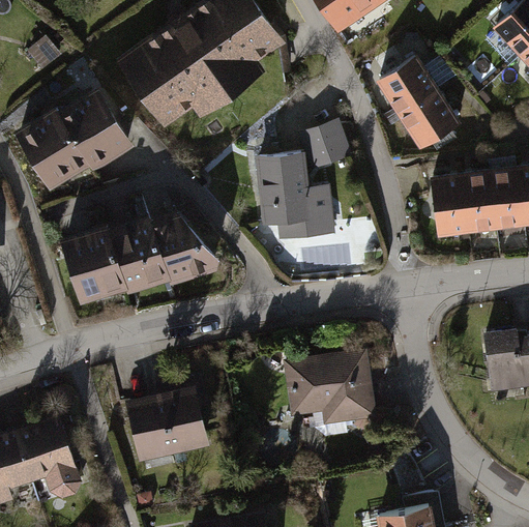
[(261,0),(195,0),(116,58),(166,125),(194,105),(202,118),(264,72),(257,62),(290,38),(261,0)]
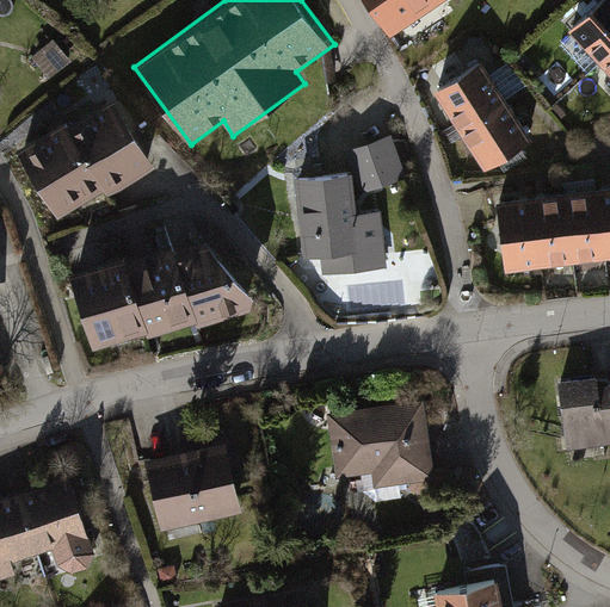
[(363,0),(387,35),(437,0),(363,0)]
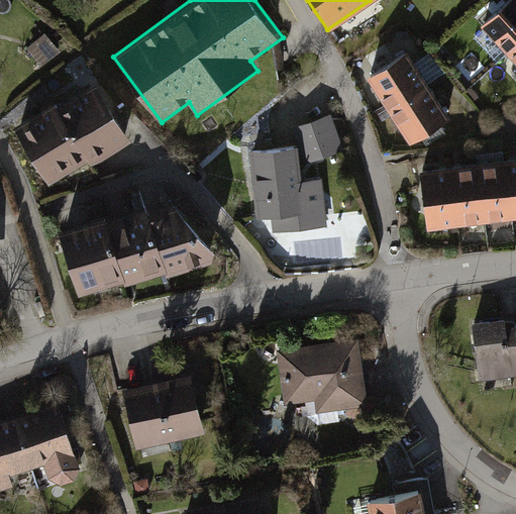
[(515,0),(511,0),(481,30),(508,58),(515,49),(515,0)]
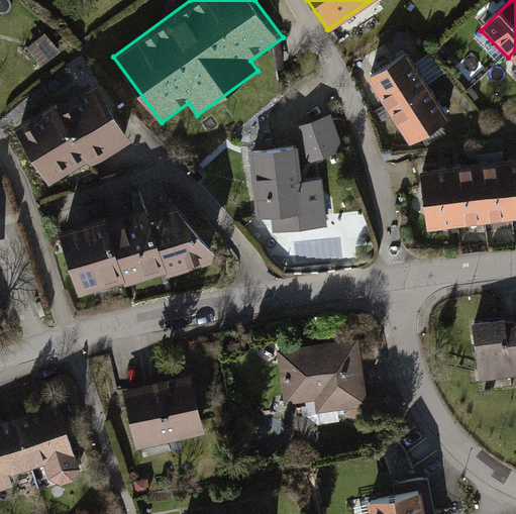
[(44,37),(28,54),(43,69),(59,53),(44,37)]
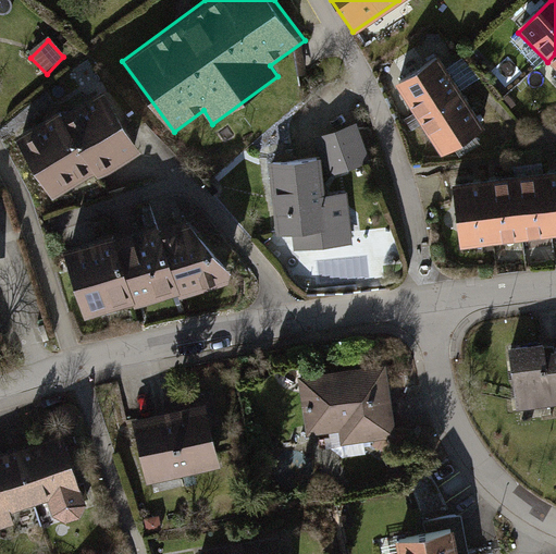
[(437,57),(394,86),(416,120),(459,90),(437,57)]
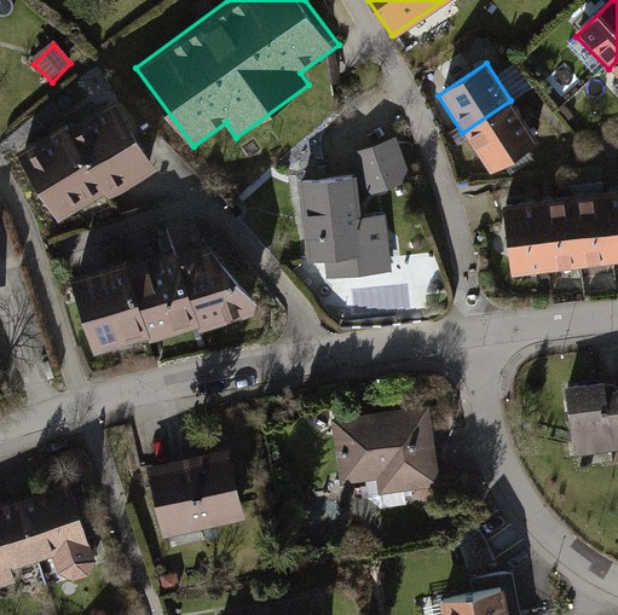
[(65,128),(104,195),(151,167),(113,100),(65,128)]
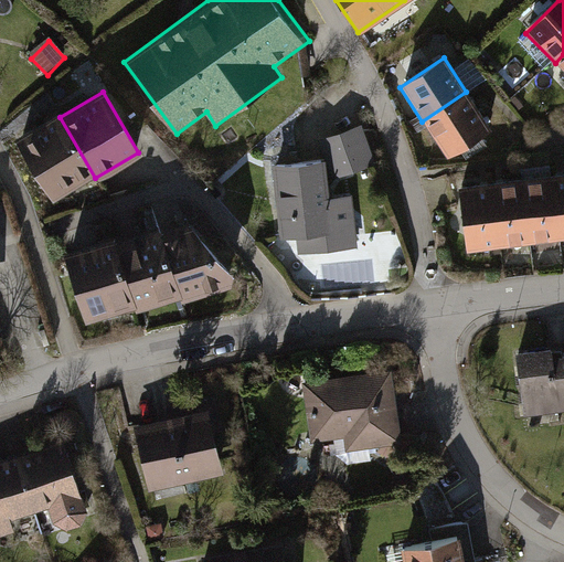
[(466,92),(422,122),(445,156),(489,126),(466,92)]
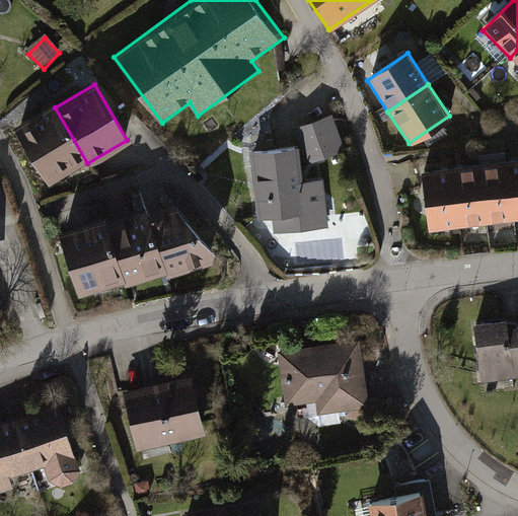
[(15,131),(48,187),(87,163),(55,107),(15,131)]
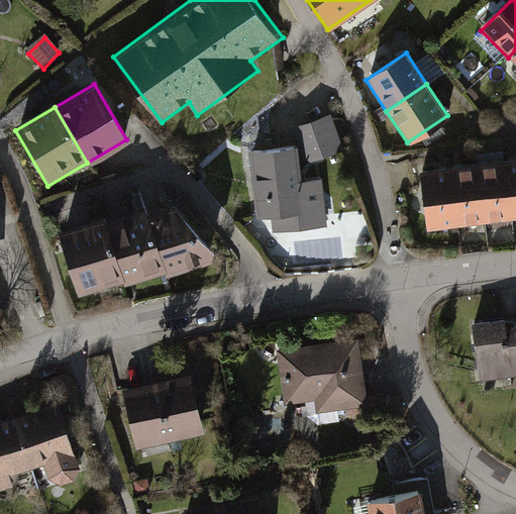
[(331,117),(293,128),(303,165),(341,153),(331,117)]
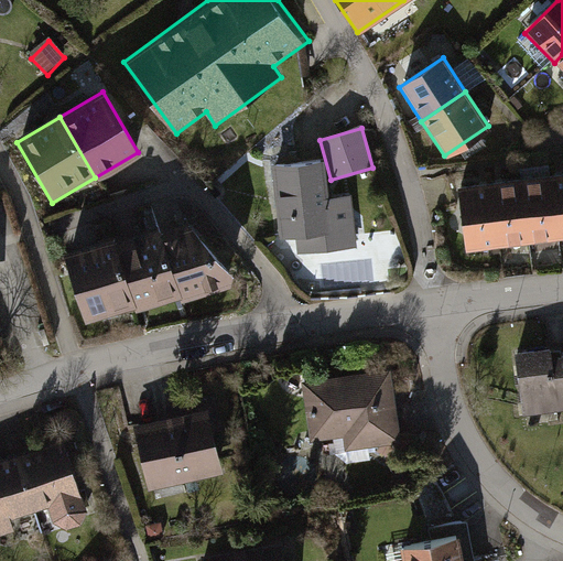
[(321,164),(270,168),(275,244),(296,241),(296,254),(355,249),(352,198),(324,200),(321,164)]
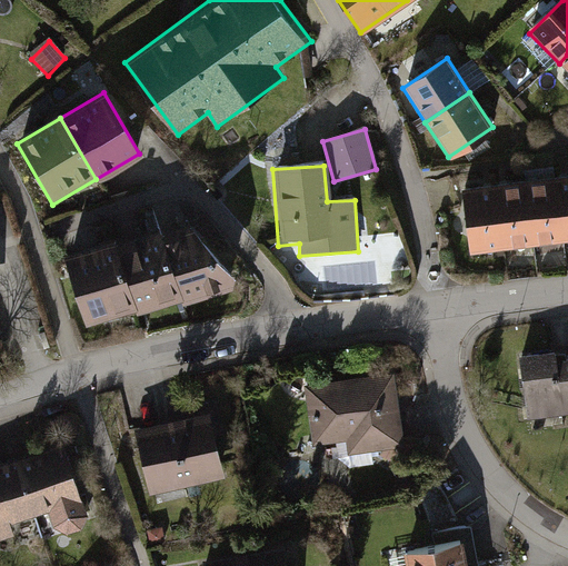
[(567,176),(555,178),(562,242),(567,240),(567,176)]
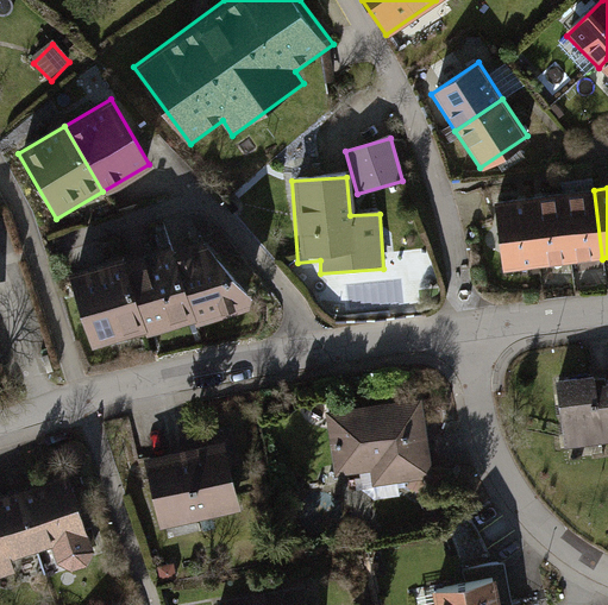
[(594,190),(561,195),(569,263),(602,259),(594,190)]
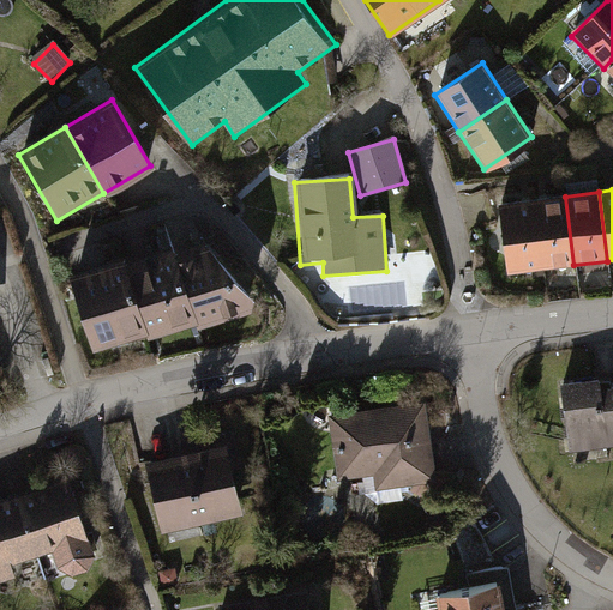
[(565,197),(533,200),(540,269),(574,265),(565,197)]
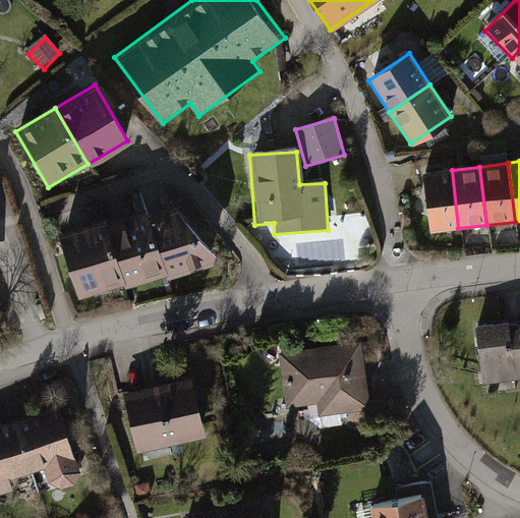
[(452,170),(423,173),(429,231),(458,228),(452,170)]
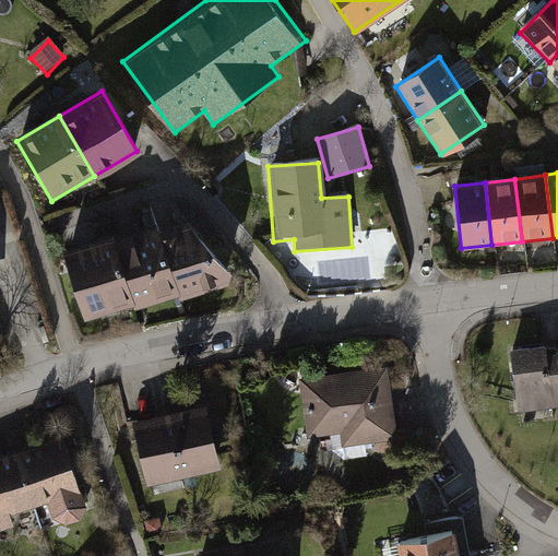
[(110,237),(130,306),(133,317),(162,308),(158,297),(176,293),(159,233),(156,224),(110,237)]
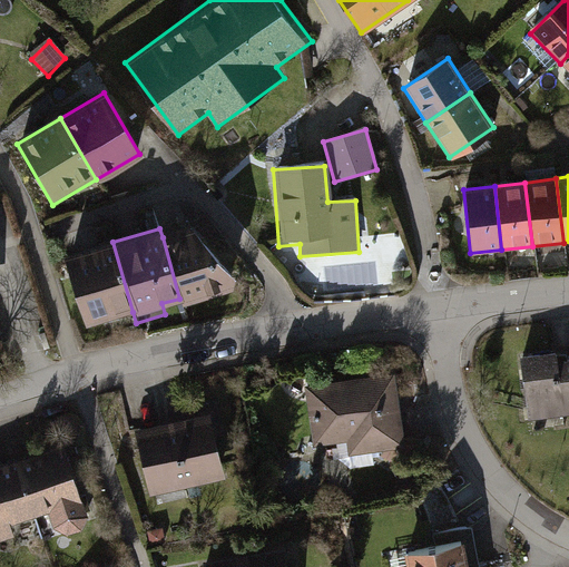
[(163,237),(179,299),(183,310),(242,290),(190,230),(163,237)]
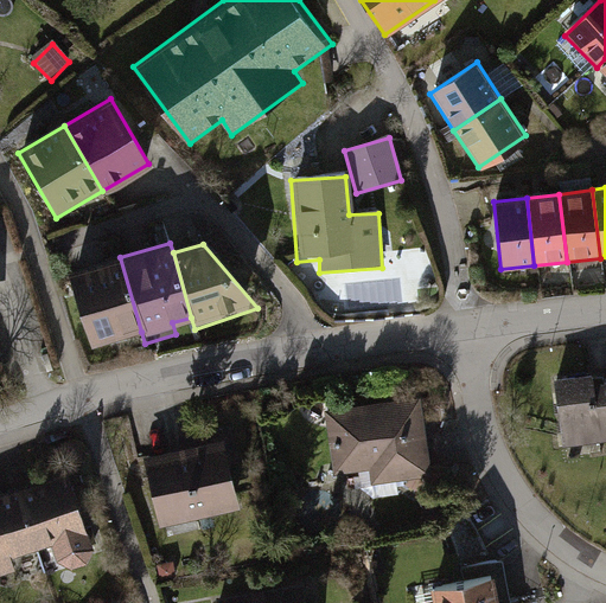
[(141,332),(120,257),(67,271),(88,346),(141,332)]
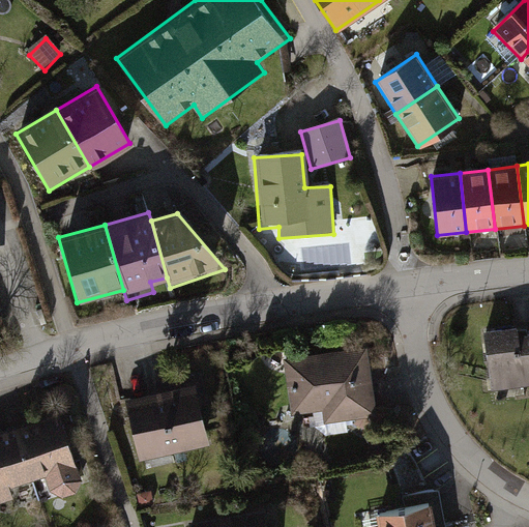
[(517,324),(481,331),(494,393),(519,388),(520,396),(528,392),(528,338),(520,341),(517,324)]
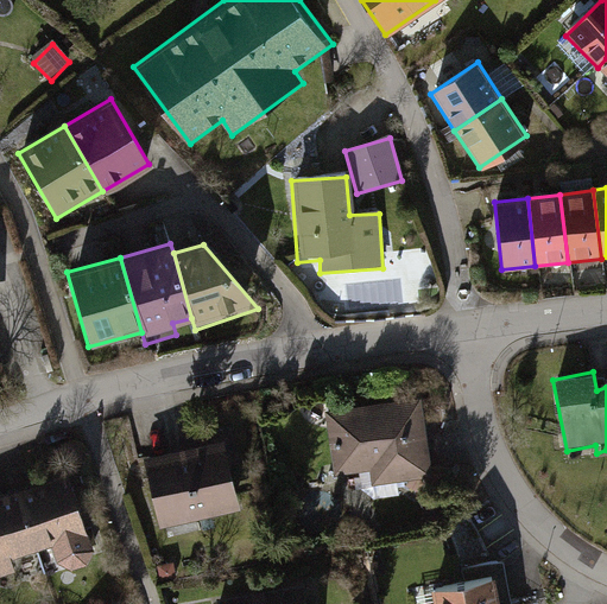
[(424,395),(322,412),(333,479),(372,474),(374,488),(438,478),(424,395)]
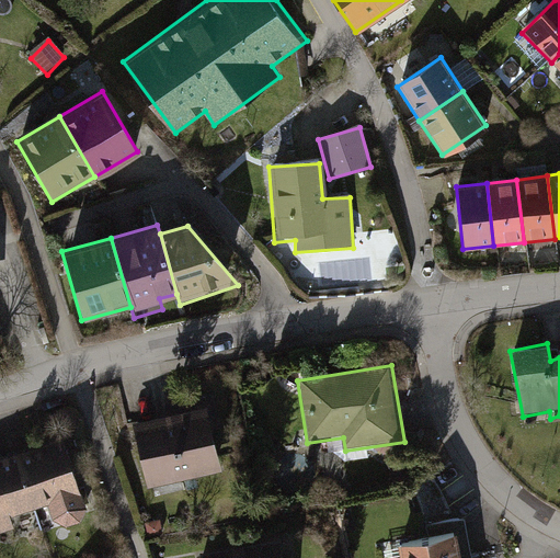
[(202,406),(130,424),(148,488),(218,469),(202,406)]
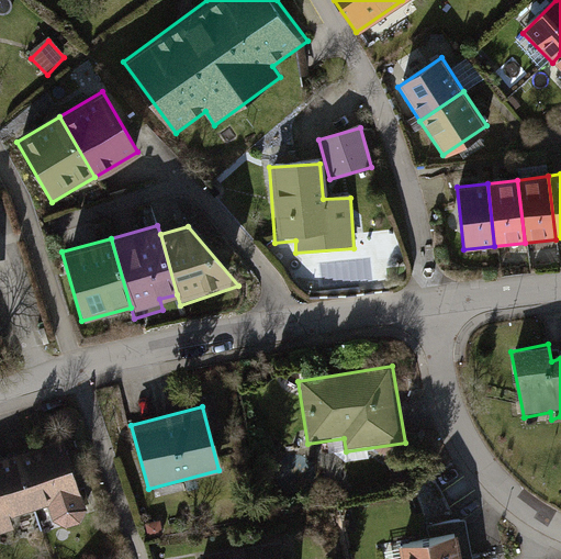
[(62,443),(14,458),(31,511),(47,505),(53,523),(67,530),(80,526),(85,512),(62,443)]
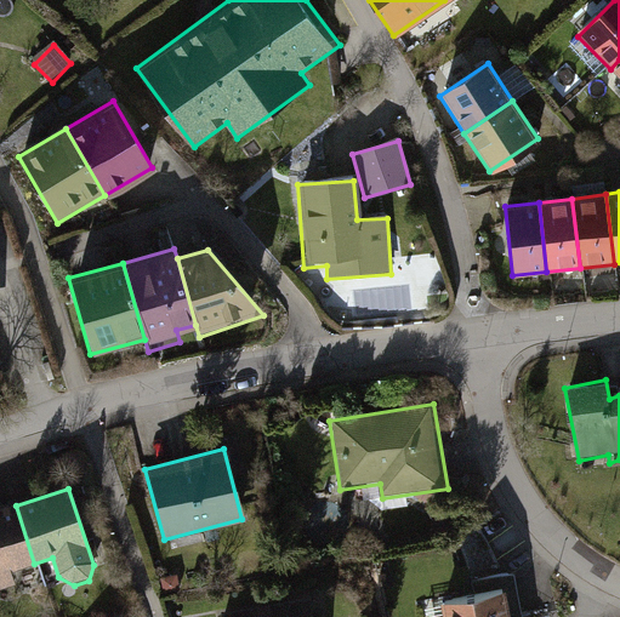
[(9,572),(34,564),(16,506),(0,509),(0,590),(13,587),(9,572)]
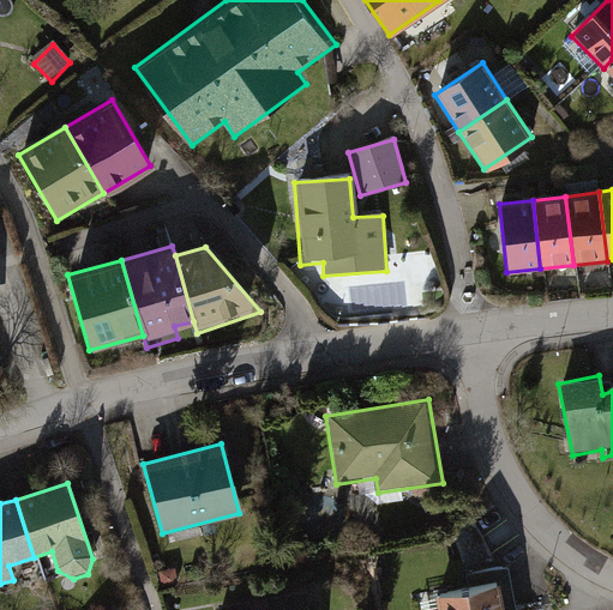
[(502,609),(498,586),(437,598),(438,609),(502,609)]
